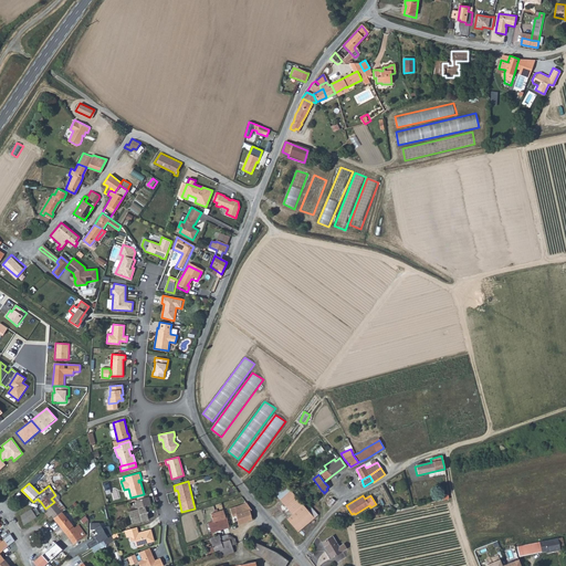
[(149,496),(136,500),(138,509),(133,510),(133,512),(130,512),(130,514),(129,514),(132,524),(148,519),(147,513),(148,512),(147,506),(152,505),(149,496)]
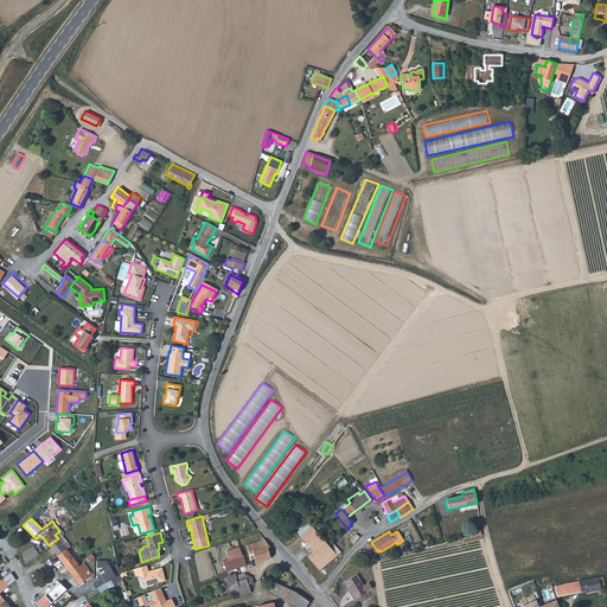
[(318,532),(308,541),(315,549),(325,541),(318,532)]
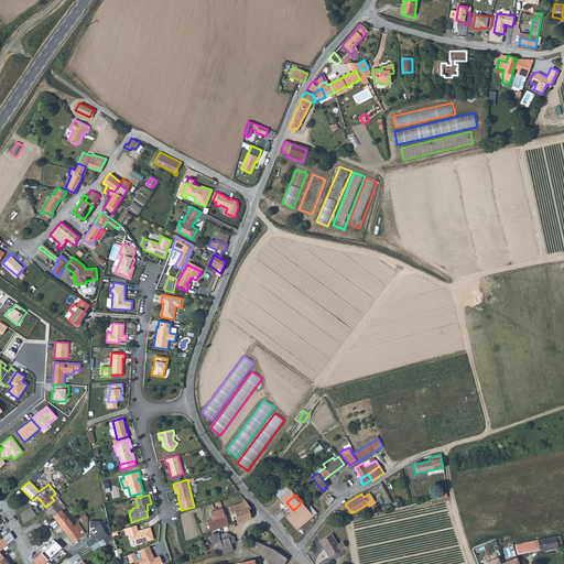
[(240,503),(237,496),(234,497),(226,499),(227,503),(227,507),(230,507),(232,513),(235,513),(238,522),(252,518),(249,509),(251,508),(247,500),(240,503)]
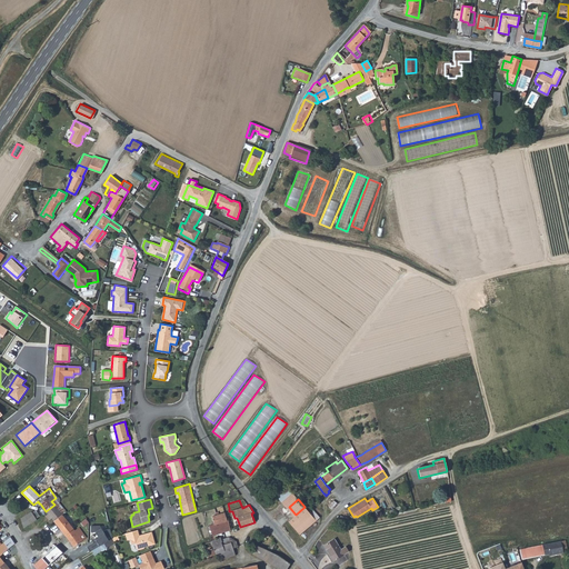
[(62,515),(55,505),(46,511),(48,513),(46,516),(49,520),(52,518),(53,520),(62,515)]
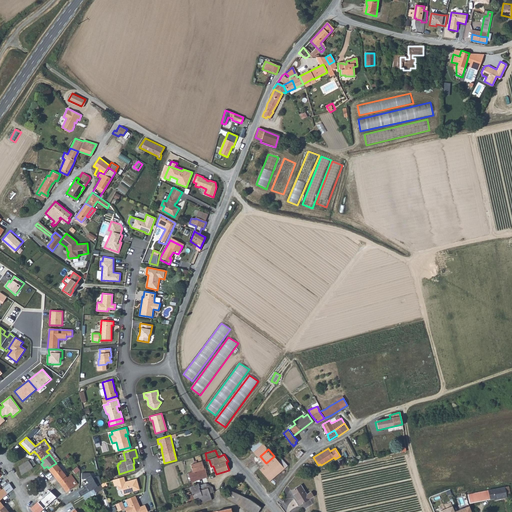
[(277,459),(274,456),(266,463),(261,467),(271,478),(284,467),(279,462),(277,459)]
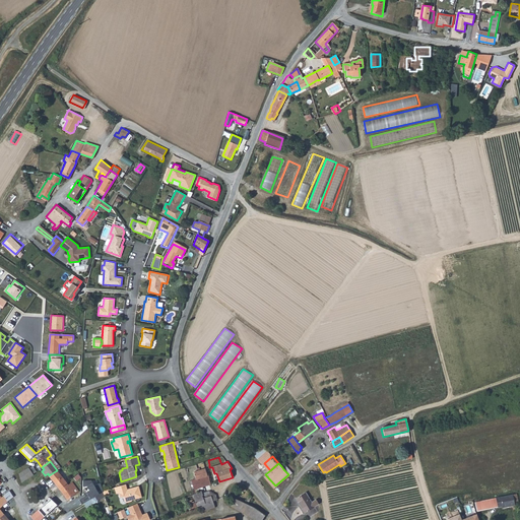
[(212,467),(209,467),(209,464),(206,465),(207,475),(210,484),(219,481),(216,473),(214,473),(212,467)]
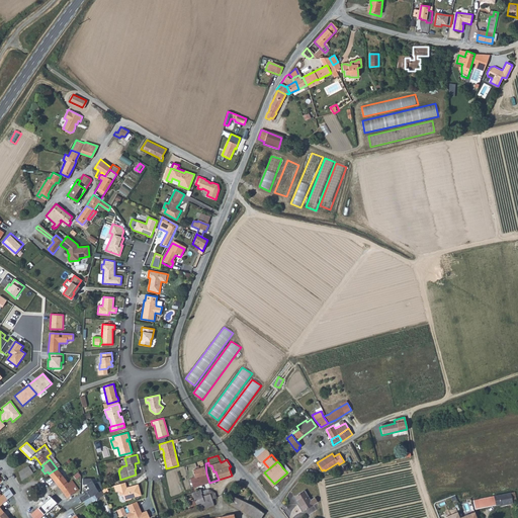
[(21,481),(33,472),(27,465),(18,472),(21,481)]
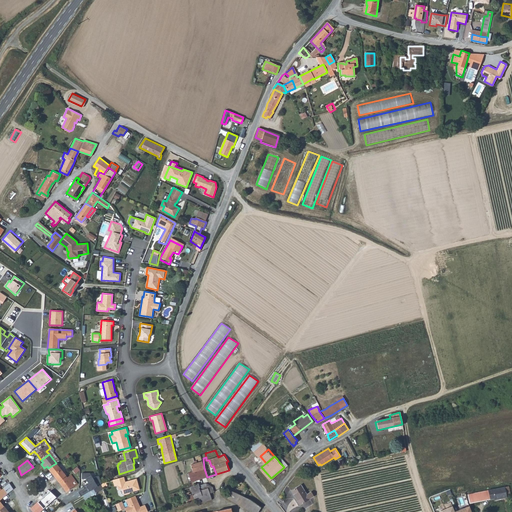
[(191,482),(207,477),(204,468),(202,462),(191,465),(192,470),(191,470),(191,473),(189,474),(191,482)]
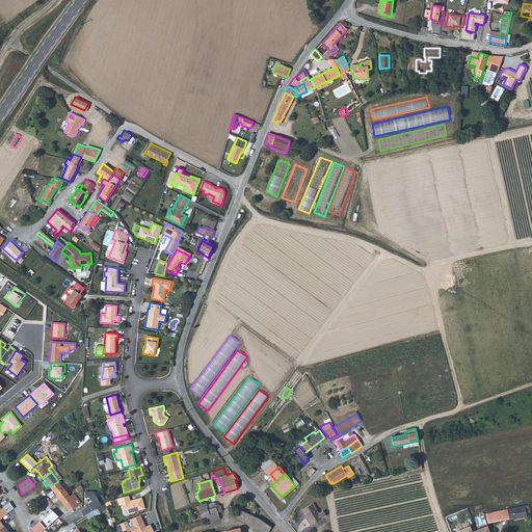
[(49,484),(46,486),(50,493),(53,490),(57,496),(52,500),(56,504),(60,501),(69,494),(58,481),(50,486),(49,484)]
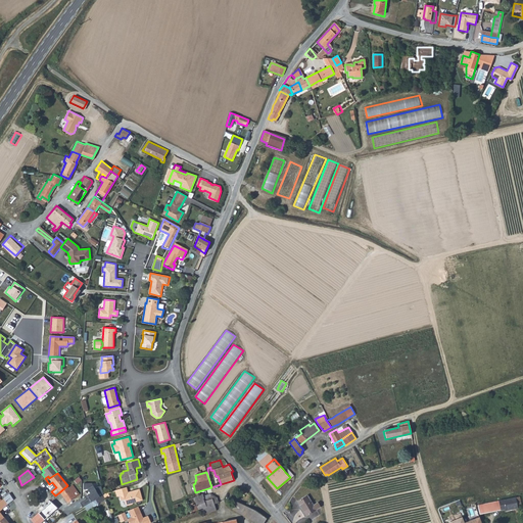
[(86,500),(81,503),(83,508),(91,503),(92,503),(101,498),(91,482),(83,483),(84,489),(88,489),(90,493),(85,497),(86,500)]
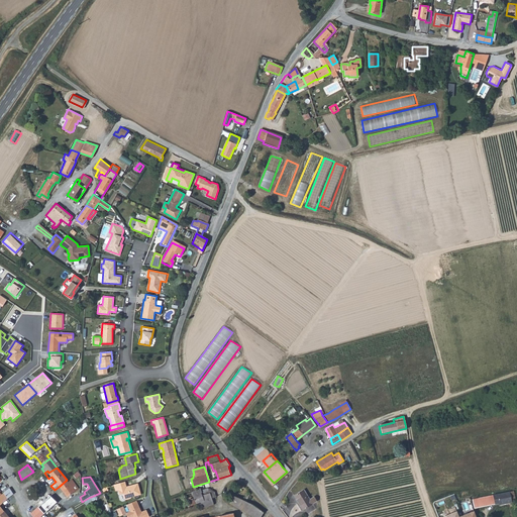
[(68,482),(67,480),(59,487),(63,492),(67,497),(79,488),(72,479),(68,482)]
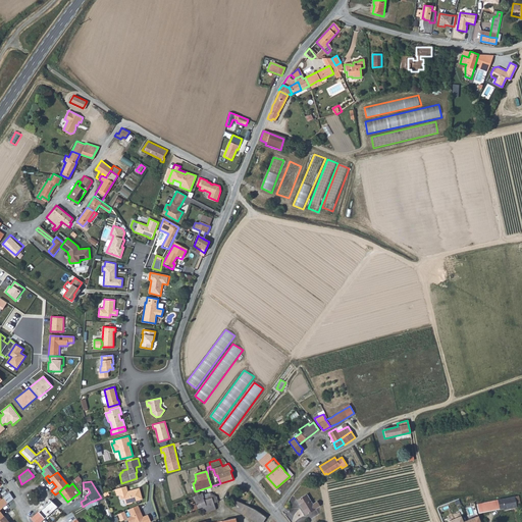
[(126,485),(115,488),(117,494),(119,494),(121,499),(124,498),(126,503),(127,504),(133,503),(133,502),(143,499),(140,487),(127,490),(126,485)]
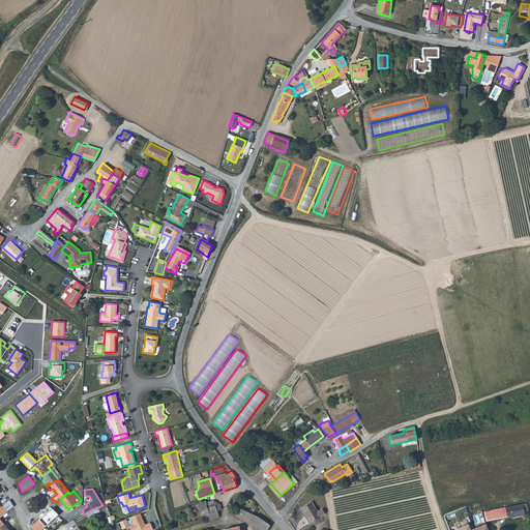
[(213,498),(205,501),(207,505),(206,505),(207,508),(215,505),(216,510),(222,508),(218,501),(214,502),(213,498)]
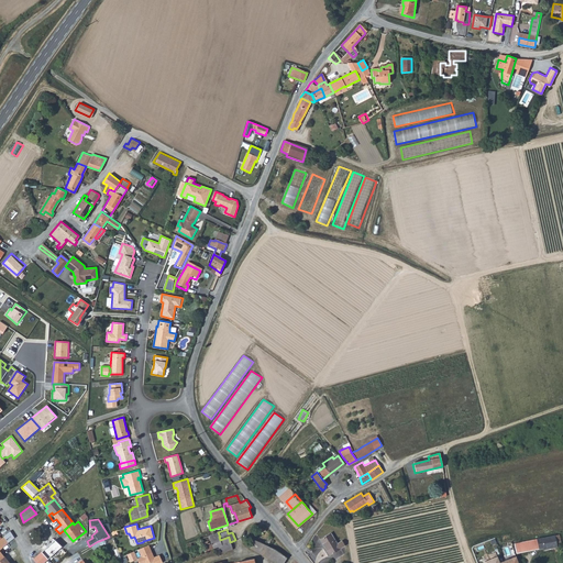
[(233,549),(230,542),(229,537),(220,540),(219,537),(220,537),(218,532),(209,536),(214,548),(218,547),(220,553),(233,549)]
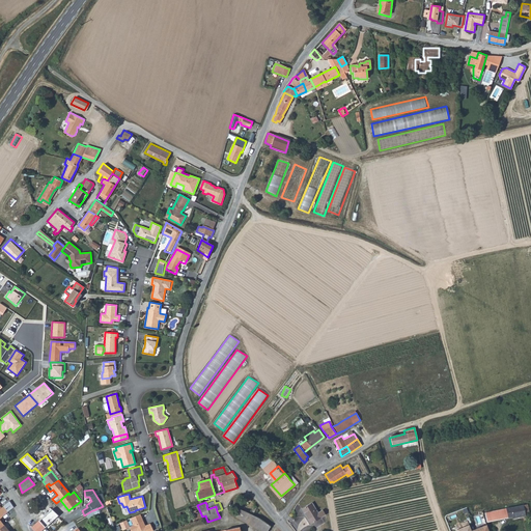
[(302,509),(311,524),(322,518),(326,514),(323,510),(318,512),(312,503),(302,509)]
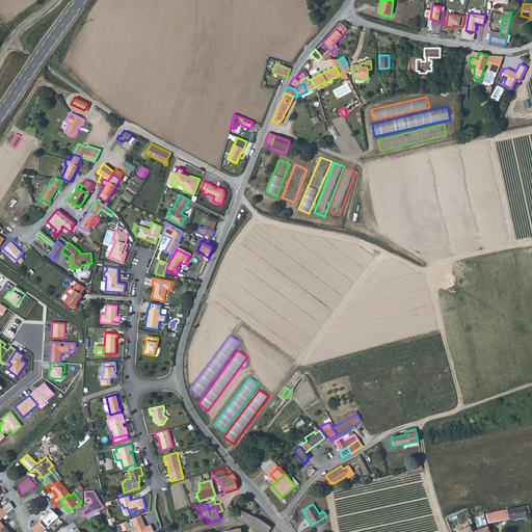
[(529,512),(528,505),(485,513),(487,523),(513,517),(513,519),(514,519),(526,516),(525,512),(529,512)]
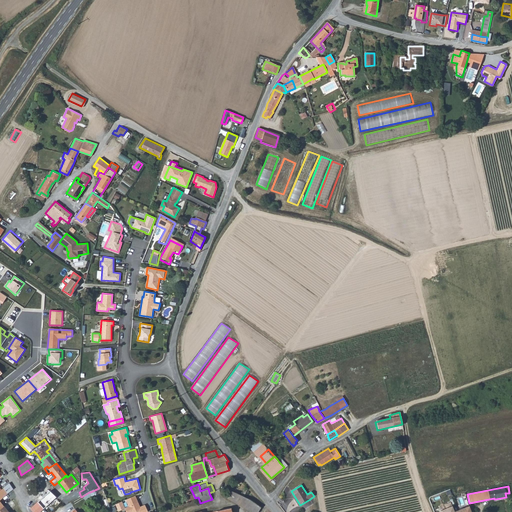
[(188,501),(195,498),(190,487),(184,489),(188,501)]
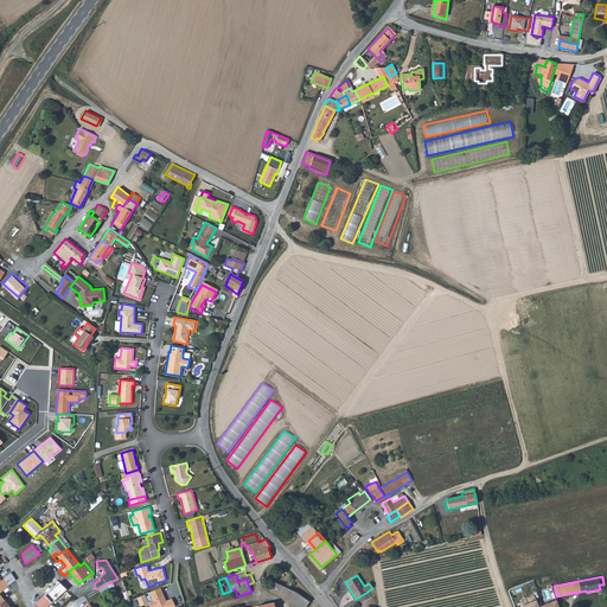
[(10,606),(0,594),(0,593),(8,586),(4,579),(1,581),(0,581),(0,606),(10,606)]
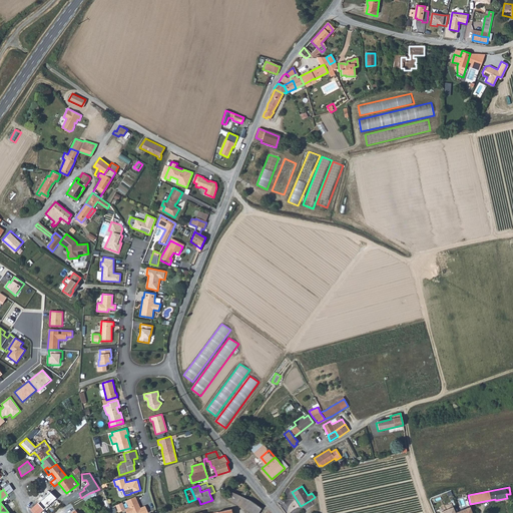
[(451,489),(446,492),(432,497),(433,499),(453,492),(451,489)]
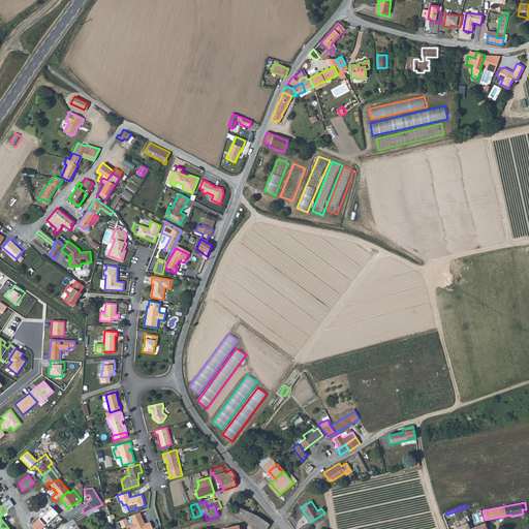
[(179,521),(180,524),(186,521),(183,514),(187,512),(189,520),(194,518),(190,505),(179,510),(181,515),(177,517),(179,521)]
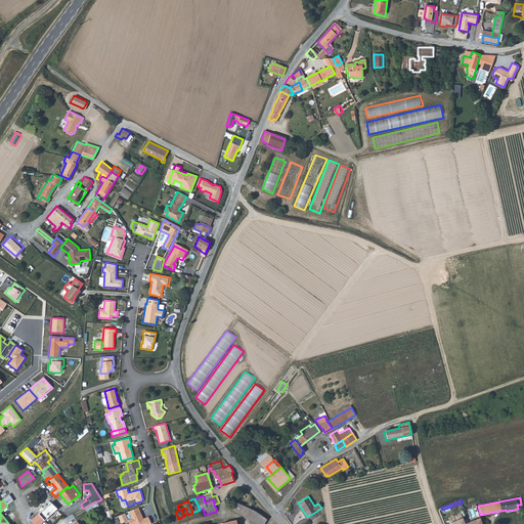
[(244,515),(257,523),(264,523),(268,519),(256,511),(250,508),(247,507),(237,503),(232,510),(244,515)]
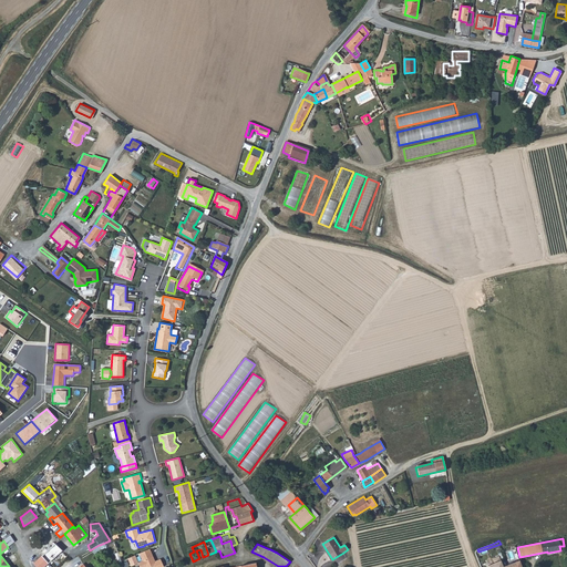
[(71,549),(76,556),(82,552),(76,545),(71,549)]
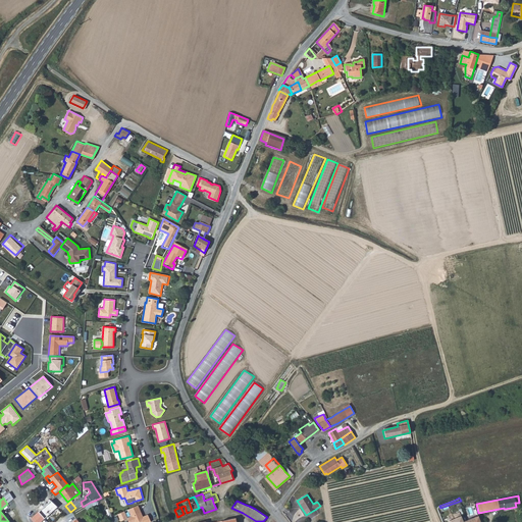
[(52,512),(52,511),(46,505),(38,512),(44,519),(52,512)]
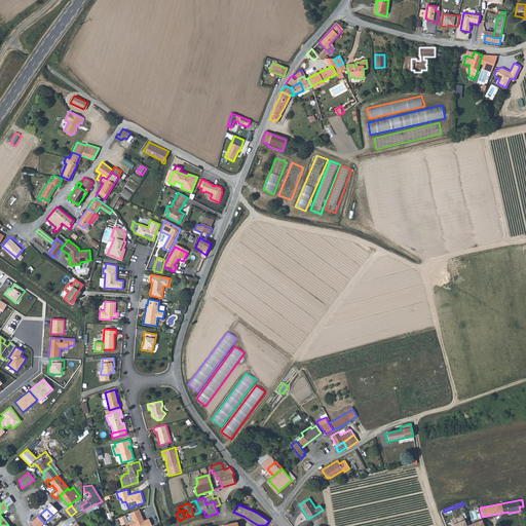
[(139,509),(129,513),(133,520),(128,521),(129,523),(129,525),(134,525),(135,525),(140,525),(142,525),(149,525),(152,525),(149,518),(144,520),(139,509)]
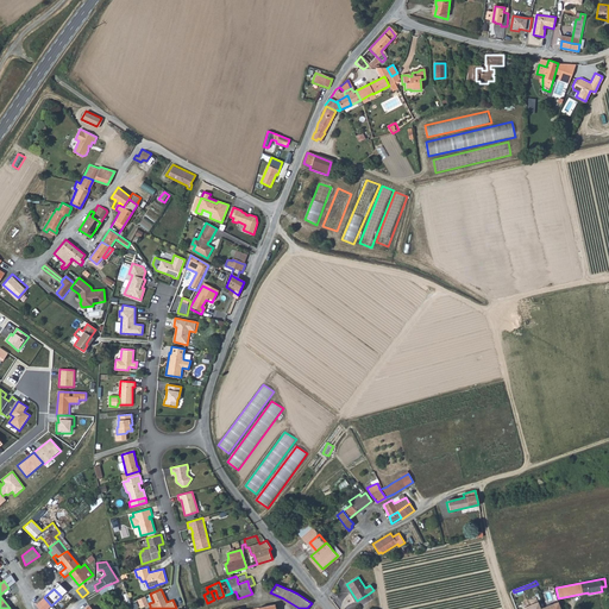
[(150,606),(149,603),(145,596),(137,600),(140,608),(146,606),(148,607),(150,606)]
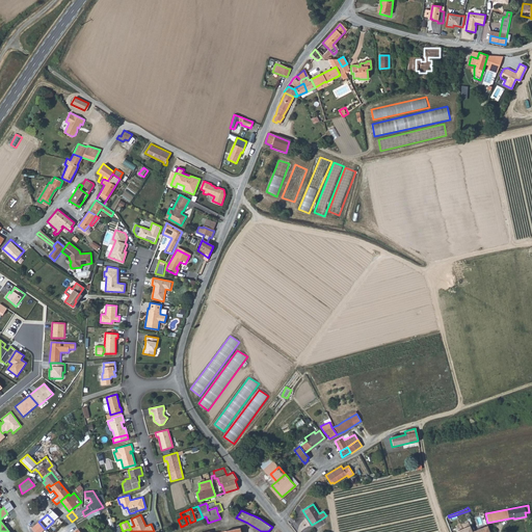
[(32,528),(35,531),(41,531),(43,530),(45,529),(38,522),(32,528)]
